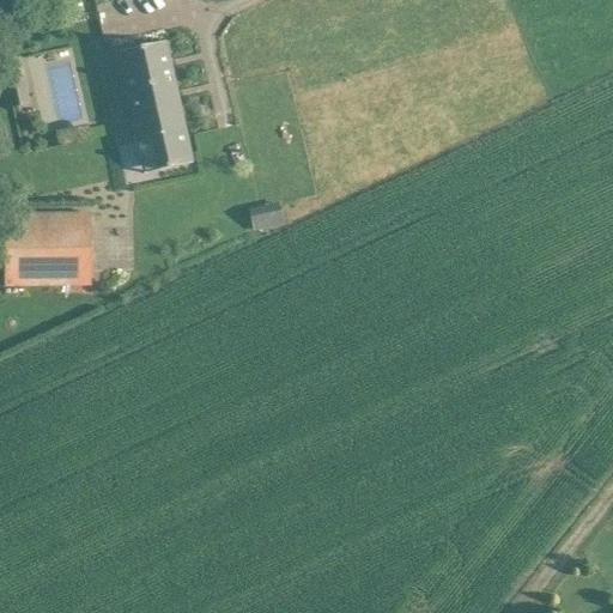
[(137,144),(141,143),(141,141),(152,139),(159,169),(158,170),(158,171),(193,164),(165,42),(116,53),(116,54),(105,56),(119,121),(131,119),(137,144)]
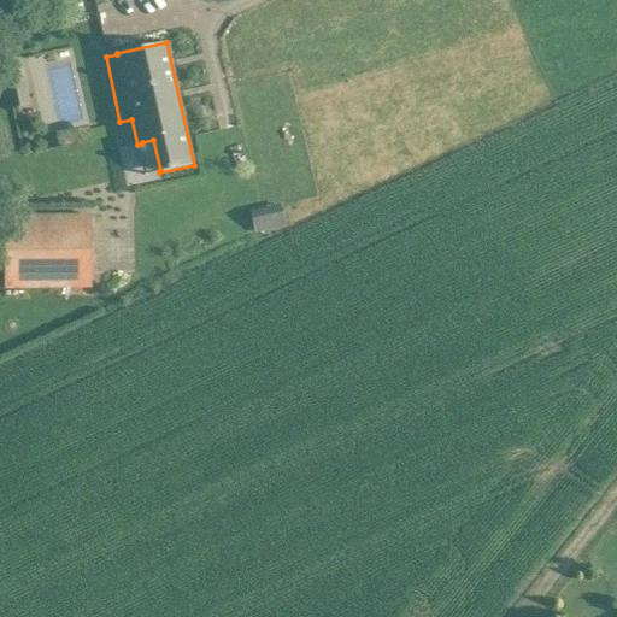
[(19,63),(0,66),(0,81),(22,77),(19,63)]
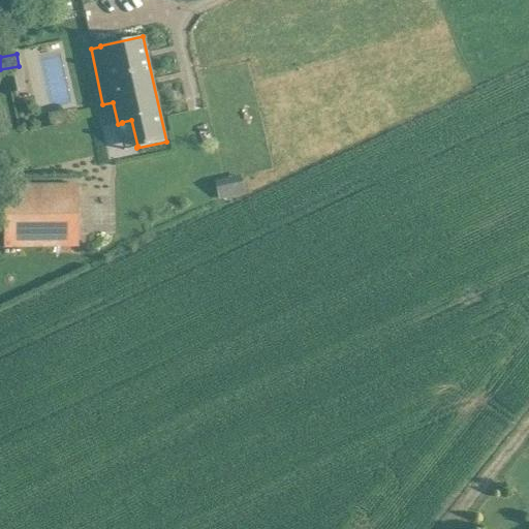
[(239,178),(216,183),(219,199),(243,194),(239,178)]
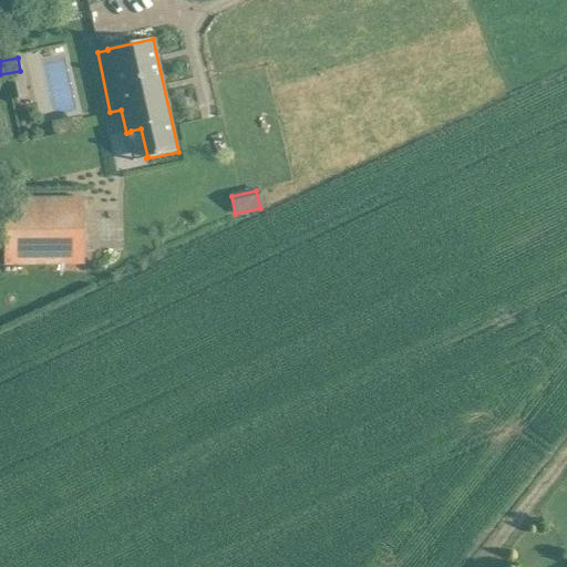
[(3,198),(3,265),(84,264),(83,197),(3,198)]
